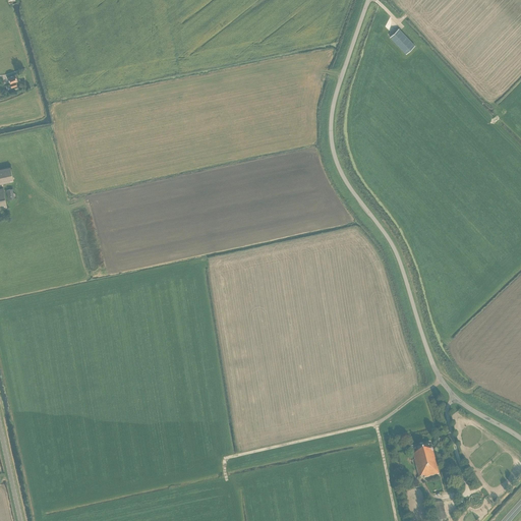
[(399,29),(390,37),(406,54),(415,46),(399,29)]
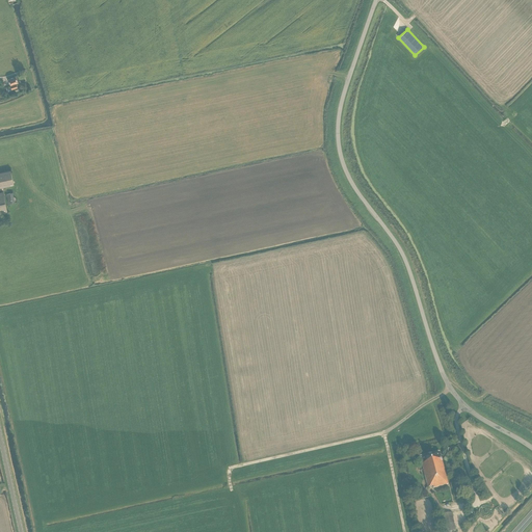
[(16,83),(19,82),(16,76),(8,79),(11,89),(15,88),(16,91),(24,88),(23,85),(18,87),(16,83)]
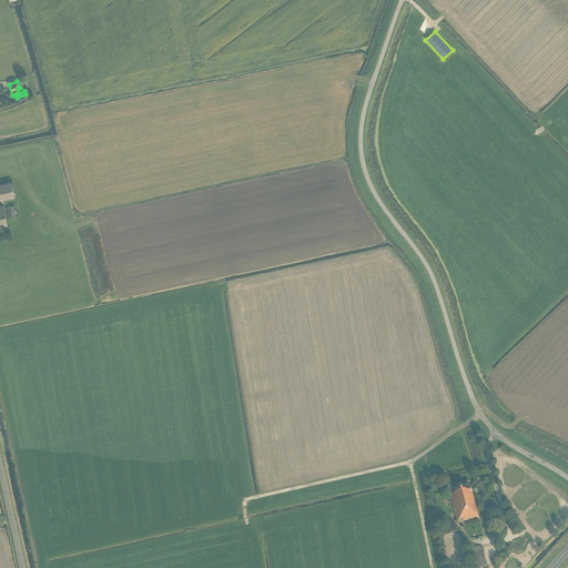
[(11,182),(0,184),(0,200),(14,198),(11,182)]
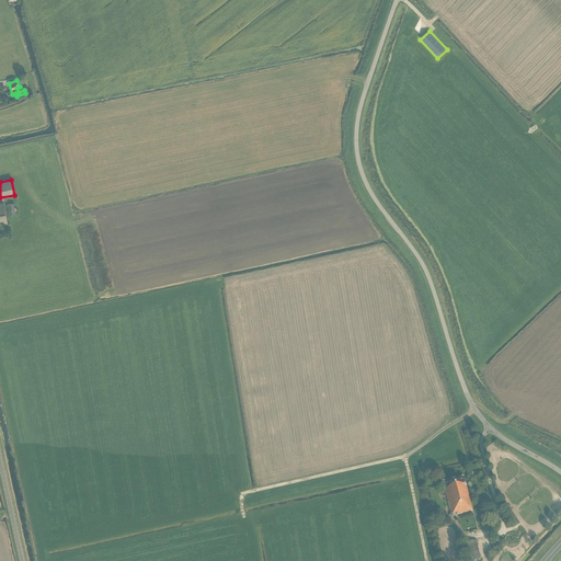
[(464,477),(443,482),(447,502),(449,508),(451,515),(457,513),(457,514),(472,511),(464,477)]
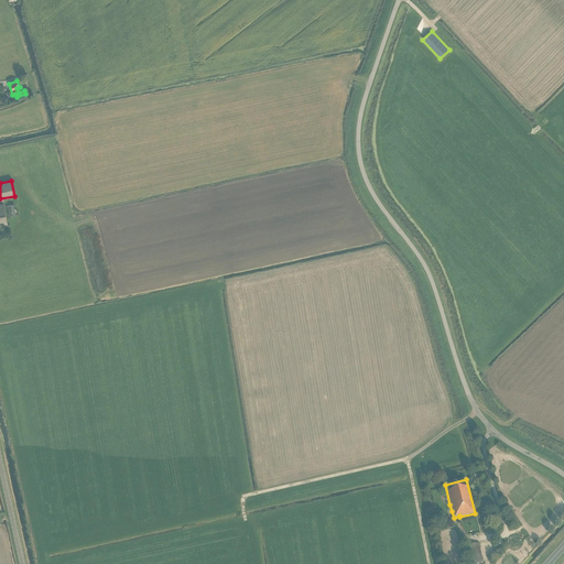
[(472,563),(480,563),(483,563),(479,543),(469,545),(472,563)]
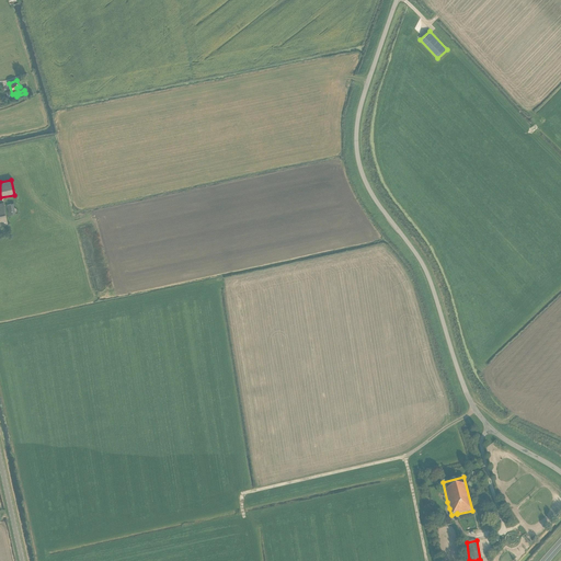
All buildings are outlined.
